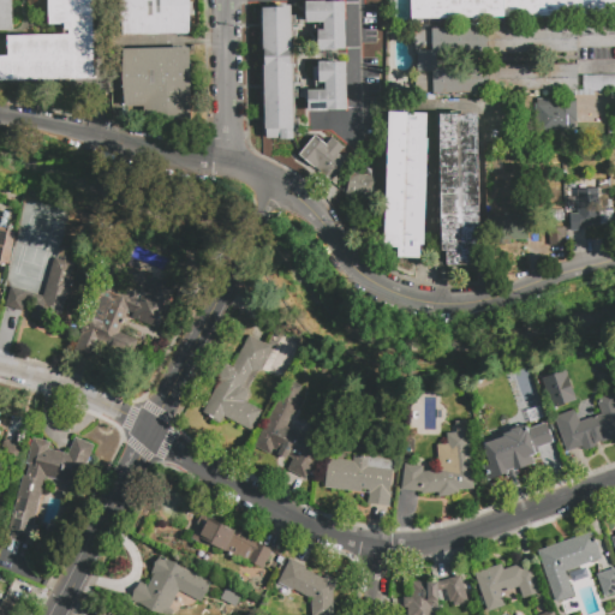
[(48,0),(93,0),(95,79),(0,79),(0,57),(7,57),(7,35),(65,34),(65,25),(49,27),(48,0)]
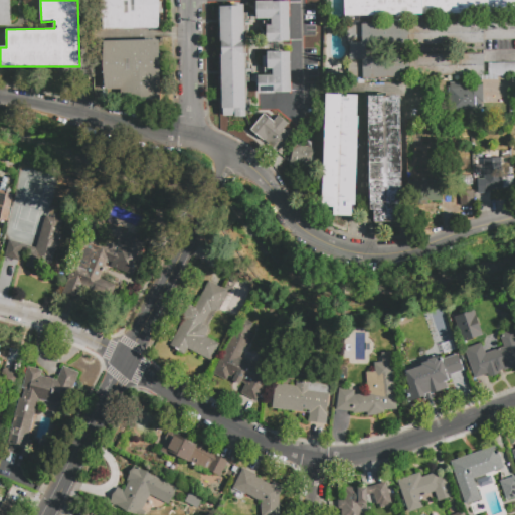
[(0,0),(9,0),(10,26),(0,26),(0,0)]
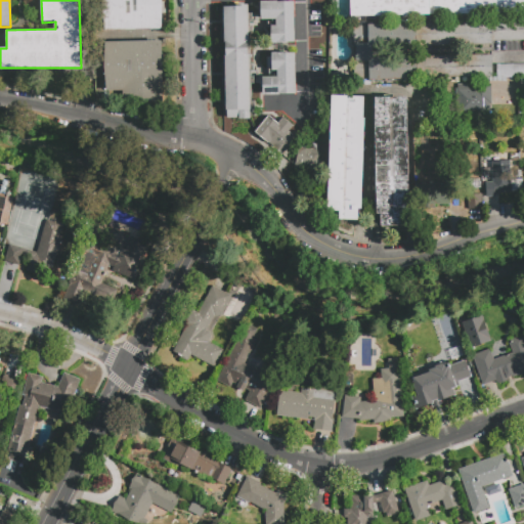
[(104,31),(103,0),(161,0),(162,30),(104,31)]
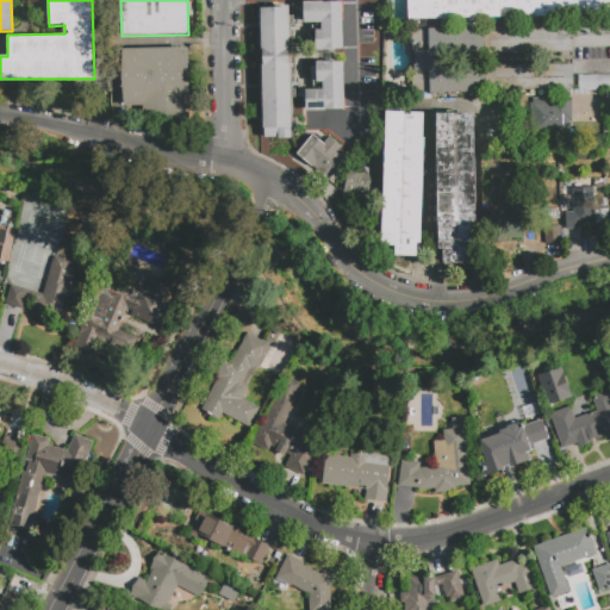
[(609,14),(410,18),(409,0),(609,0),(609,14)]
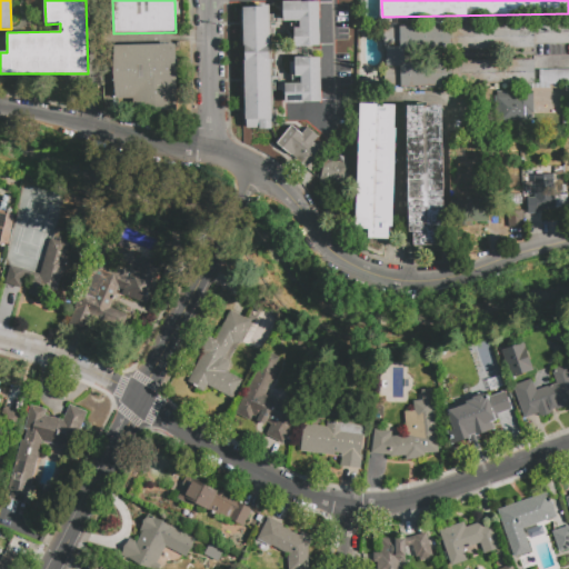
[(320,48),(319,1),(282,2),(283,21),(299,20),(299,28),(295,29),(295,48),(320,48)]
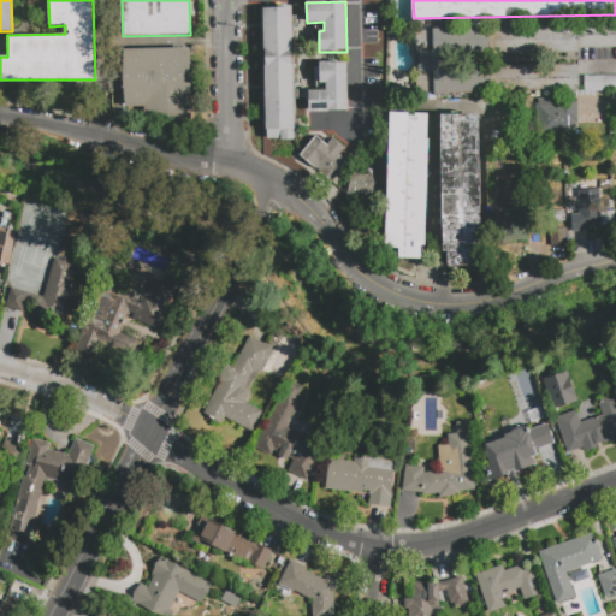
[(296,141),(283,142),(283,138),(267,140),(264,6),(292,5),(296,141)]
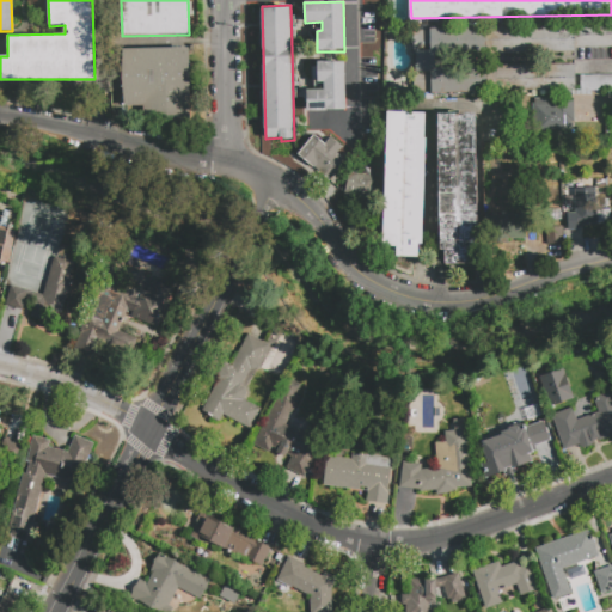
[(574,65),(575,90),(482,91),(482,93),(430,93),(430,72),(415,72),(415,51),(430,51),(429,29),(574,26),(574,47),(574,53),(435,54),(435,67),(574,65)]
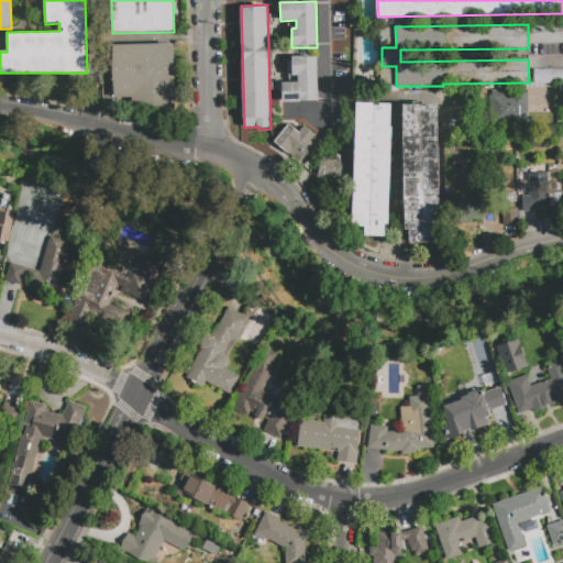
[(114,97),(113,45),(173,44),(175,111),(132,112),(132,97),(114,97)]
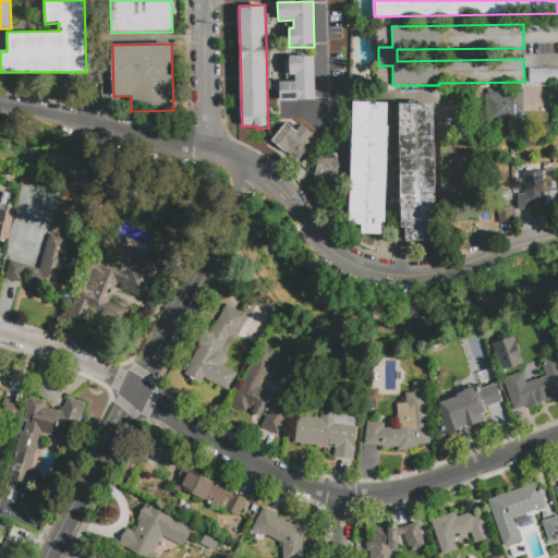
[(315,56),(315,99),(299,100),(299,101),(280,101),(279,83),(296,82),(296,75),(289,75),(289,57),(315,56)]
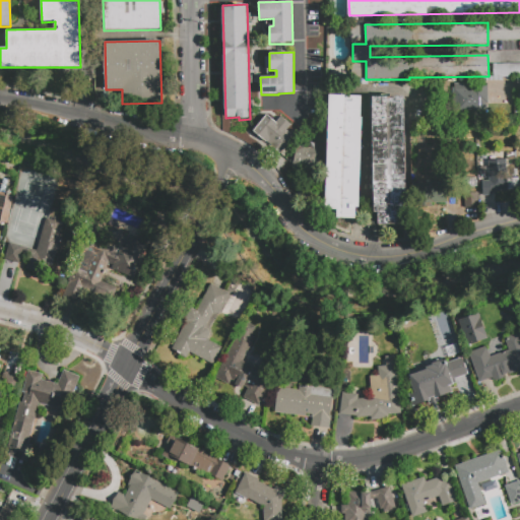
[(519,75),(494,76),(494,64),(519,63),(519,75)]
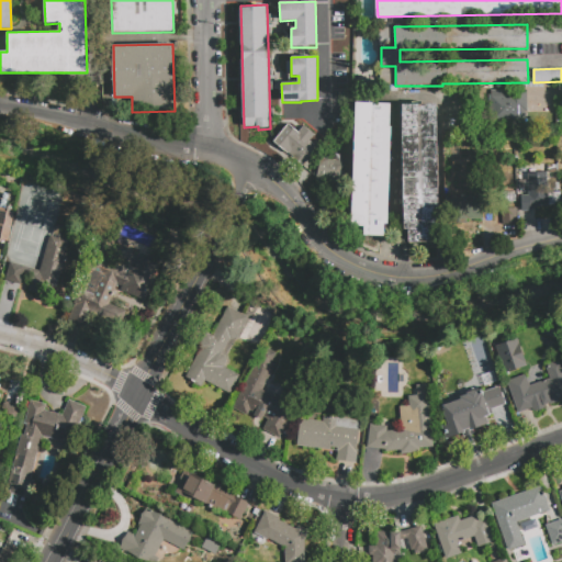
[(487,90),(487,125),(526,124),(525,89),(487,90)]
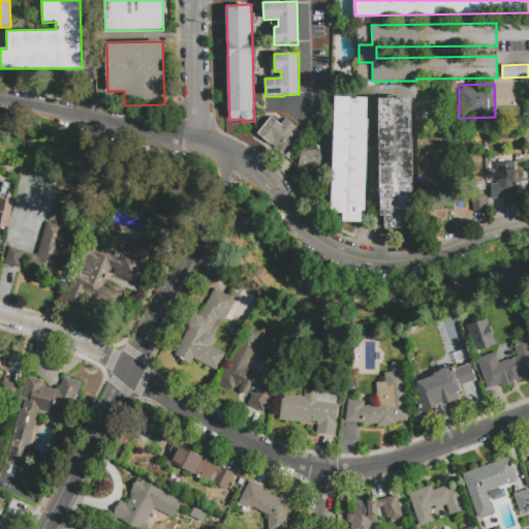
[(332,212),(335,97),(368,97),(365,211),(362,211),(362,222),(342,222),(342,212),(332,212)]
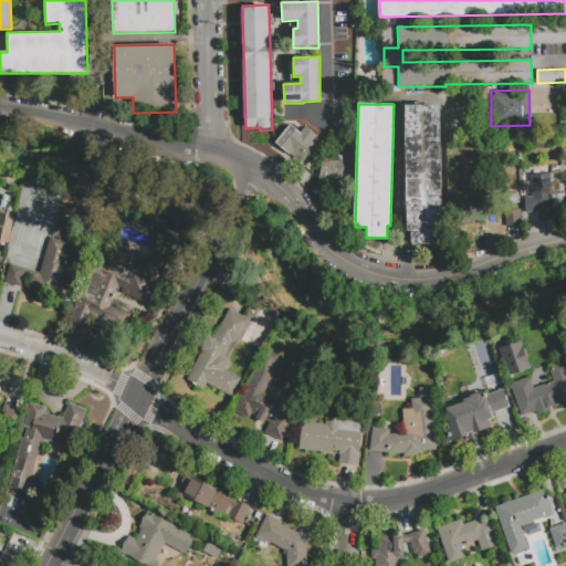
[(440,105),(442,244),(411,244),(411,231),(407,231),(405,105),(440,105)]
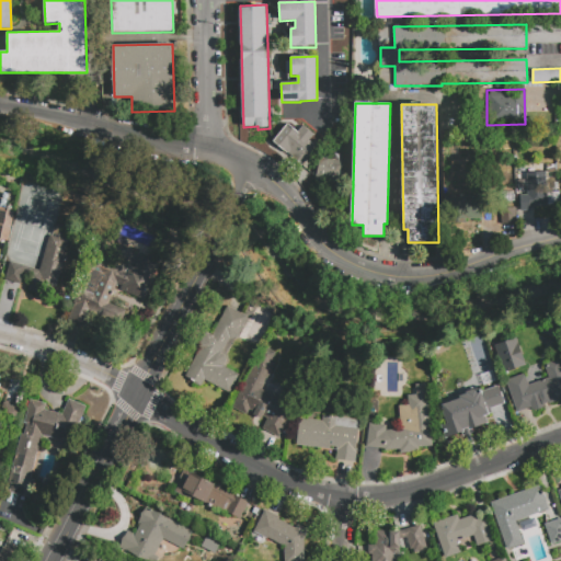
[(288,155),(273,141),(288,124),(297,133),(304,126),(313,135),(309,140),(318,148),(302,165),(289,153),(288,155)]
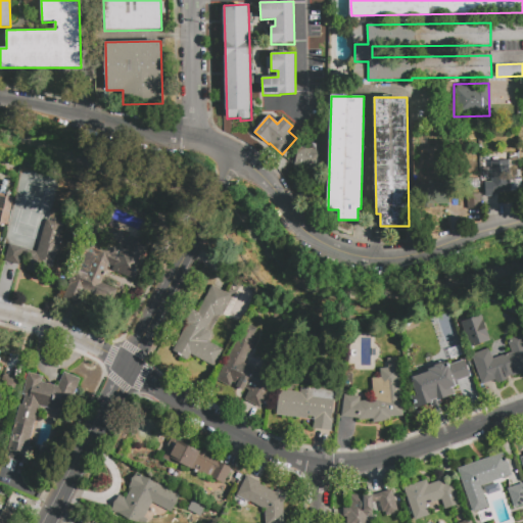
[(307,172),(294,169),(298,148),(311,150),(312,144),(321,146),(318,160),(321,160),(317,183),(308,181),(310,177),(306,176),(307,172)]
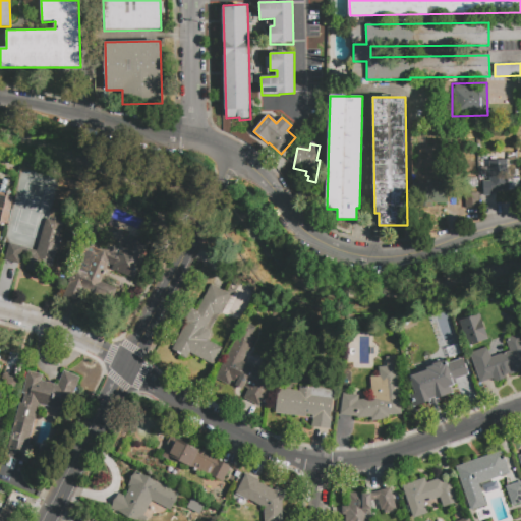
[(505,160),(507,191),(494,192),(494,194),(490,194),(490,196),(482,197),(481,182),(480,182),(478,155),(486,154),(487,161),(505,160)]
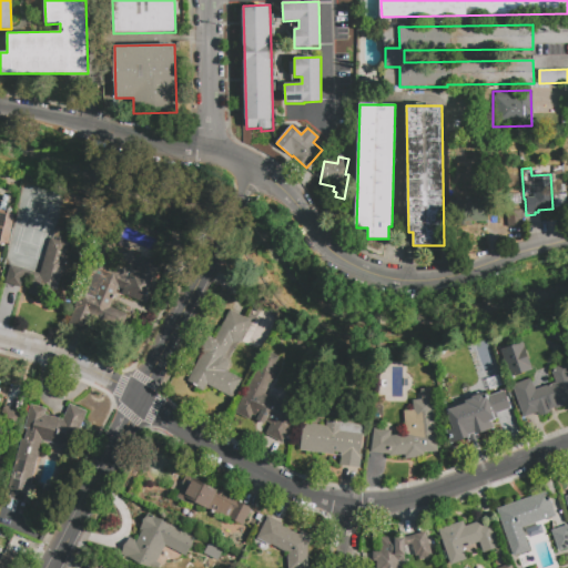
[(489,200),(489,222),(470,222),(470,227),(456,227),(456,200),(489,200)]
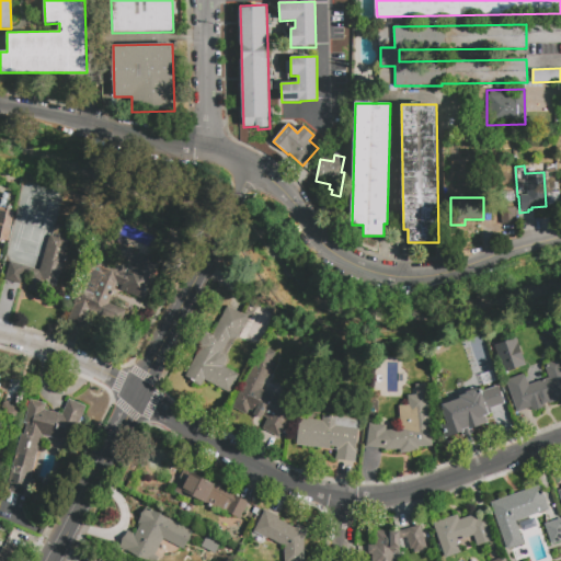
[(514,207),(499,207),(500,224),(515,222),(514,207)]
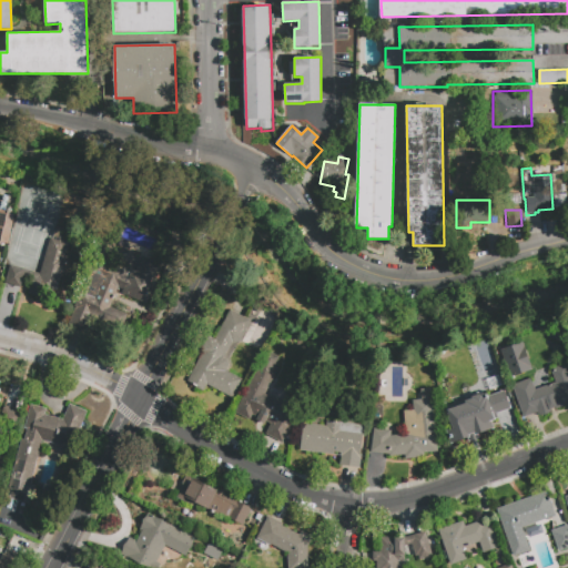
[(8,244),(0,242),(0,213),(13,215),(8,244)]
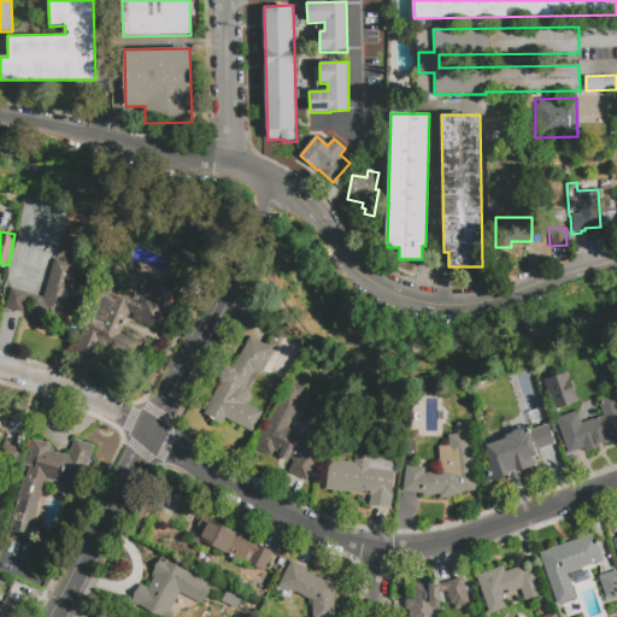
[(4,307),(10,288),(43,298),(54,262),(57,262),(60,250),(75,253),(71,266),(77,269),(63,315),(52,311),(48,324),(30,319),(36,300),(27,297),(22,312),(4,307)]
